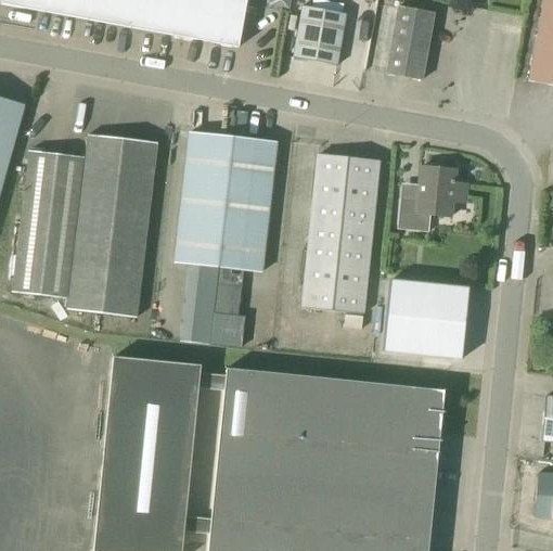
[(2,0),(2,1),(238,45),(245,0),(2,0)]
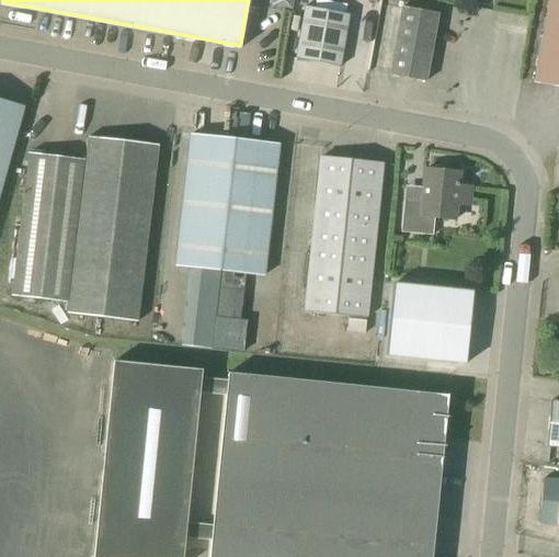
[(549,0),(535,79),(558,83),(558,0),(549,0)]
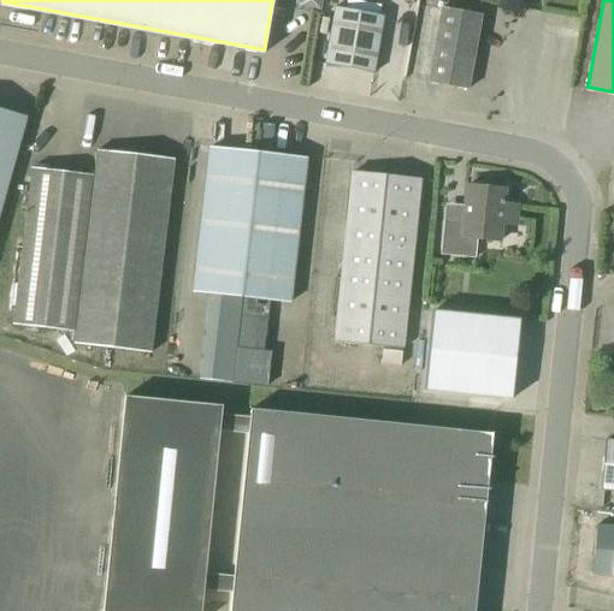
[(376,69),(385,12),(337,4),(328,60),(376,69)]
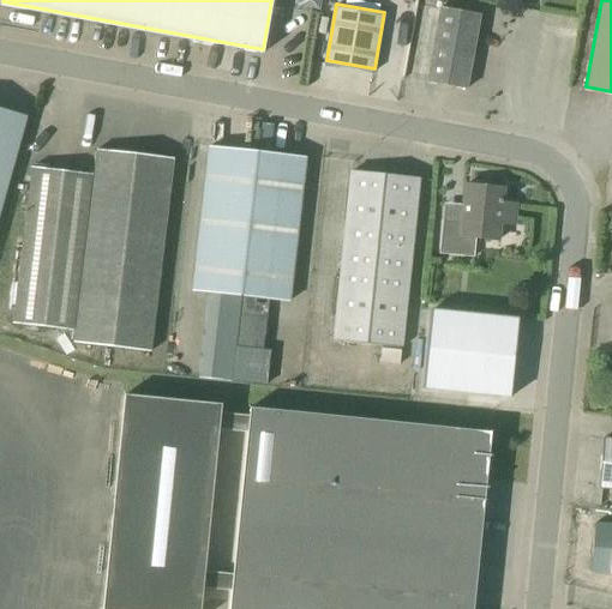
[(468,86),(483,11),(443,4),(429,79),(468,86)]
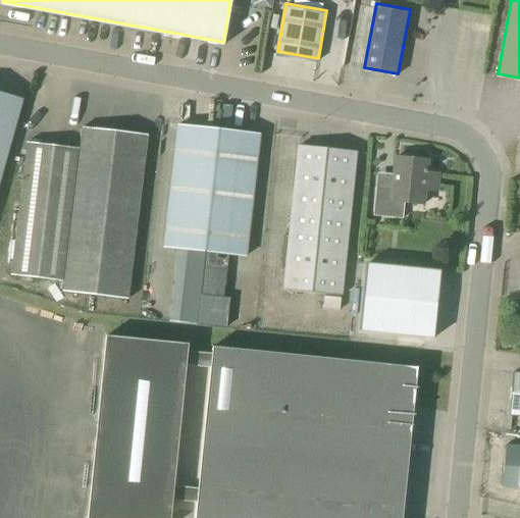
[(0,182),(24,96),(0,89),(0,182)]
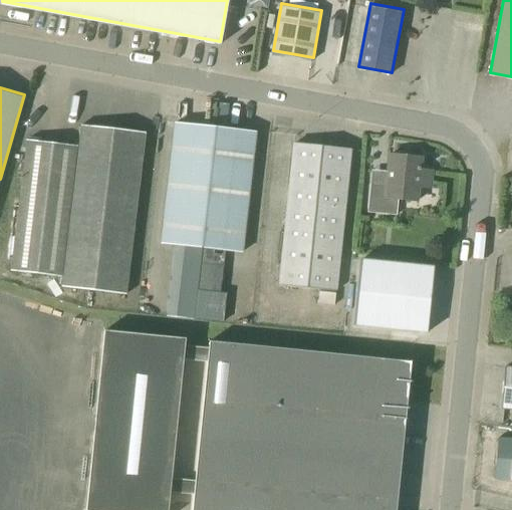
[(203,245),(217,124),(177,120),(163,241),(175,242),(167,314),(194,317),(197,287),(202,245),(203,245)]
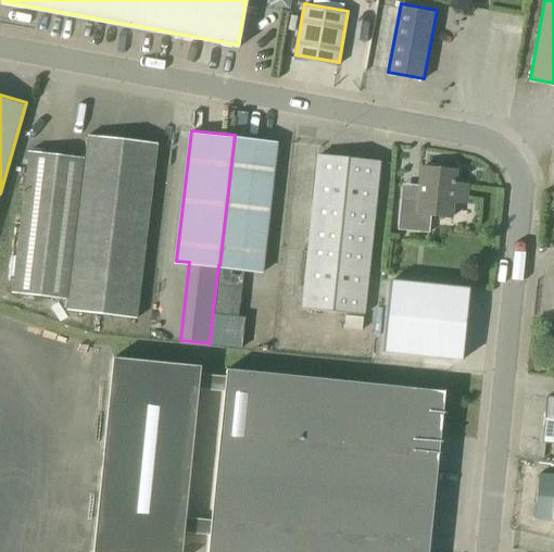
[(90,134),(87,155),(70,298),(68,308),(138,316),(159,141),(90,134)]
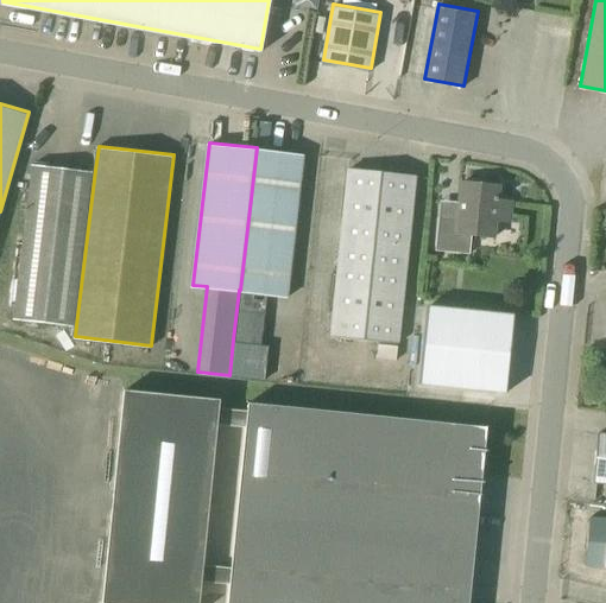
[(257,147),(240,290),(266,293),(288,296),(304,153),(257,147)]
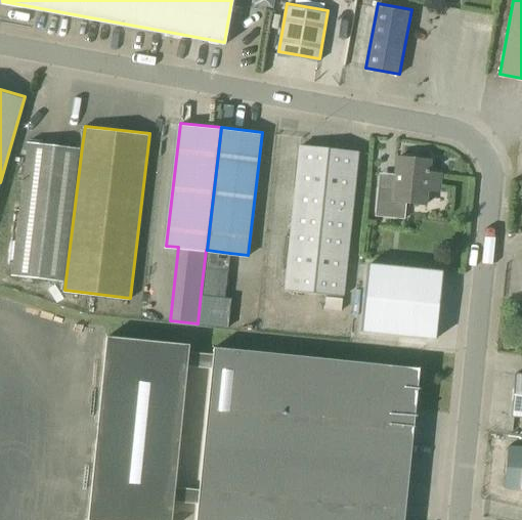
[(66,280),(82,146),(29,140),(12,273),(66,280)]
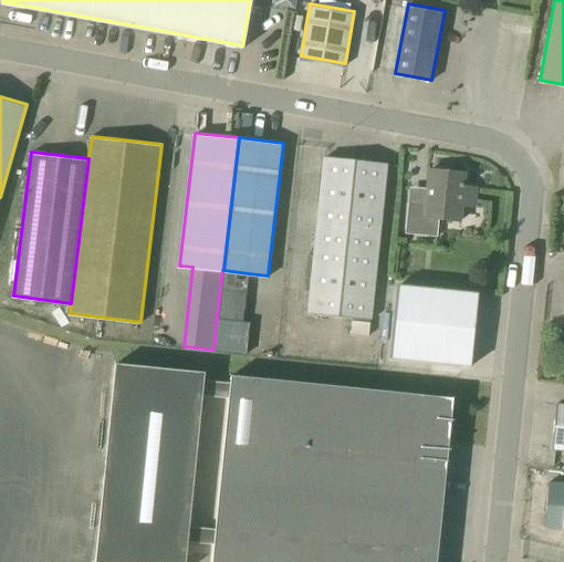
[(372,318),(387,163),(324,156),(309,312),(372,318)]
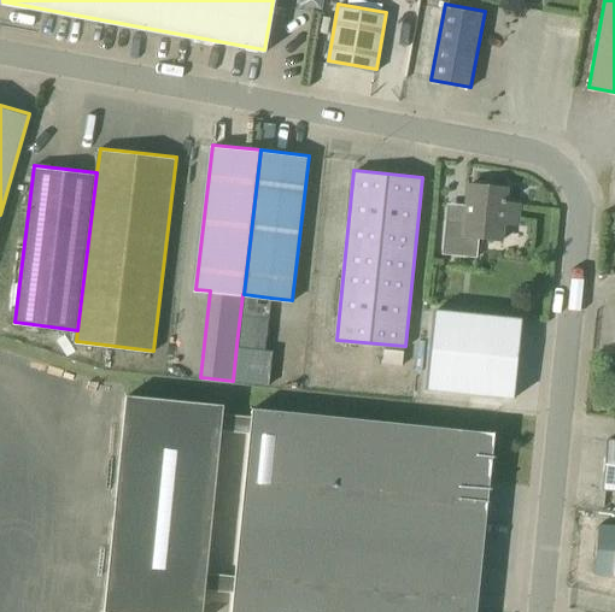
[(519,222),(521,201),(507,200),(508,187),(470,183),(467,219),(446,218),(444,251),(478,254),(480,235),(503,237),(504,221),(519,222)]
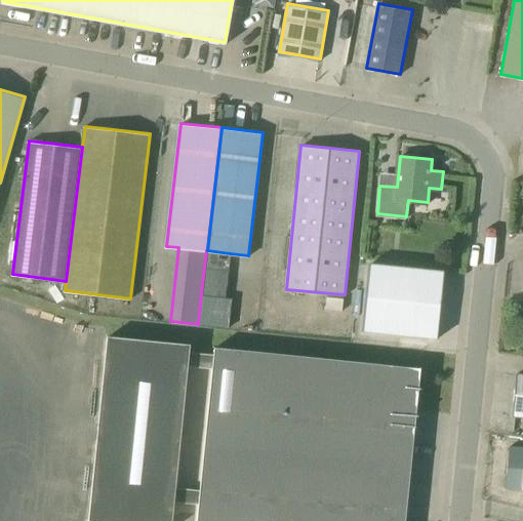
[(207,250),(206,250),(201,293),(226,296),(230,253),(207,250)]
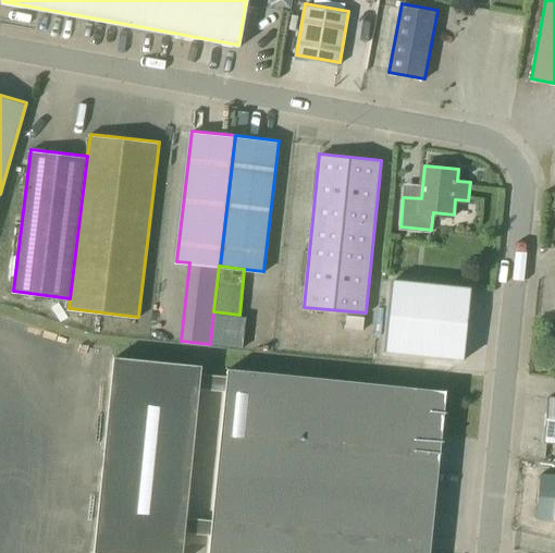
[(472,287),(390,279),(383,351),(465,358),(472,287)]
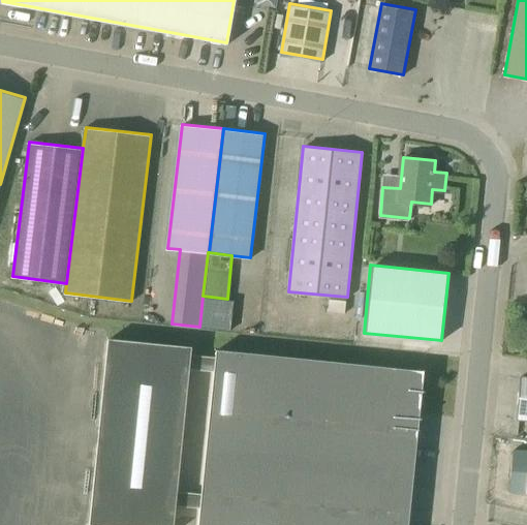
[(346,299),(329,297),(328,309),(345,311),(346,299)]
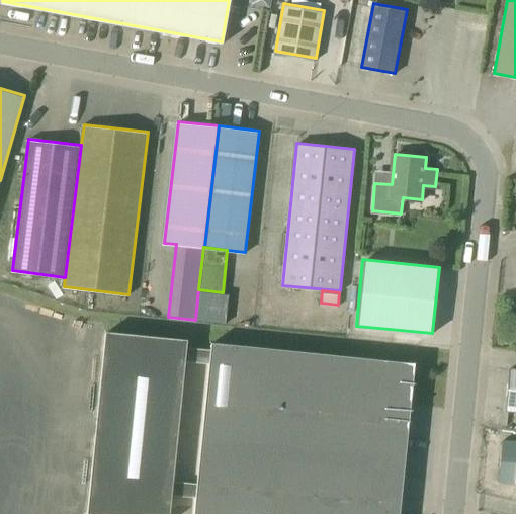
[(400,513),(416,362),(212,341),(211,348),(187,345),(188,339),(72,327),(71,340),(77,340),(77,345),(69,344),(58,445),(91,448),(96,392),(100,392),(88,513),(100,513),(170,513),(172,494),(196,496),(194,513),(400,513)]
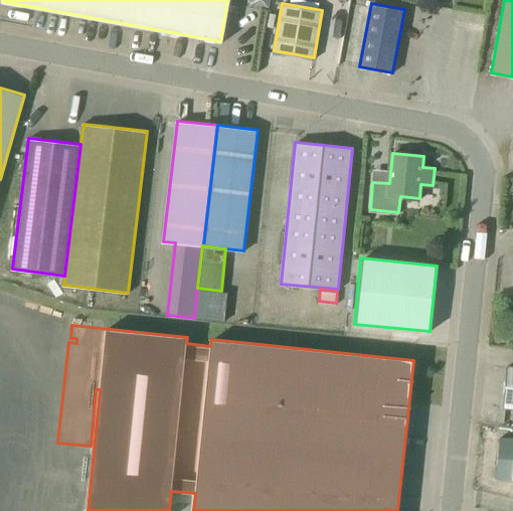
[(512,365),(508,365),(503,406),(512,407),(512,365)]
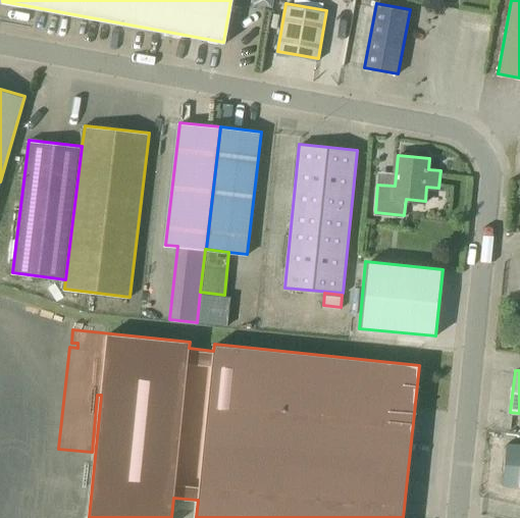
[(519,442),(507,441),(503,482),(519,483),(519,442)]
